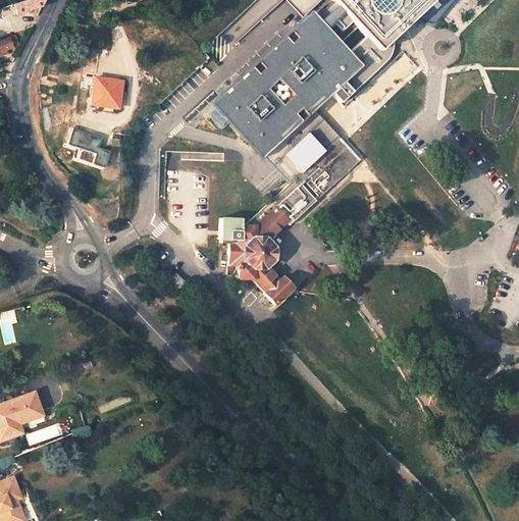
[(19,10),(44,2),(45,0),(24,0),(16,3),(19,10)]
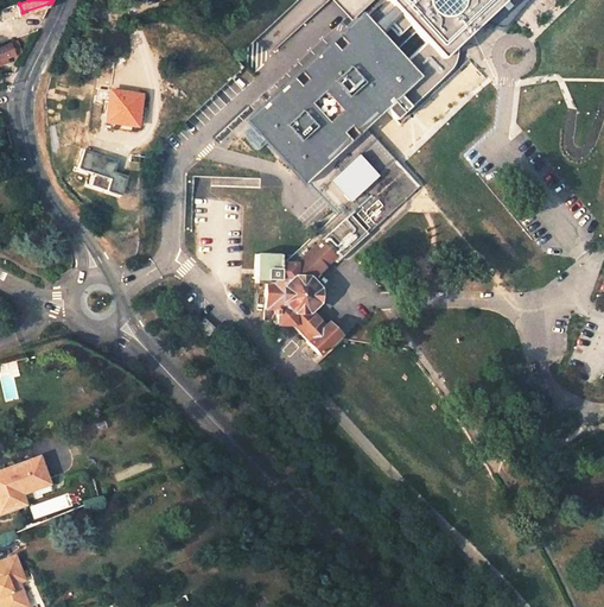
[(287,188),(215,183),(210,274),(267,278),(266,318),(279,318),(279,322),(297,322),(310,340),(309,341),(319,353),(341,334),(330,322),(326,326),(310,308),(318,299),(318,285),(312,279),(336,255),(339,259),(433,176),(517,280),(545,258),(458,153),(603,23),(603,18),(587,0),(559,0),(427,118),(421,124),(388,153),(398,164),(288,261),(284,261),(287,188)]
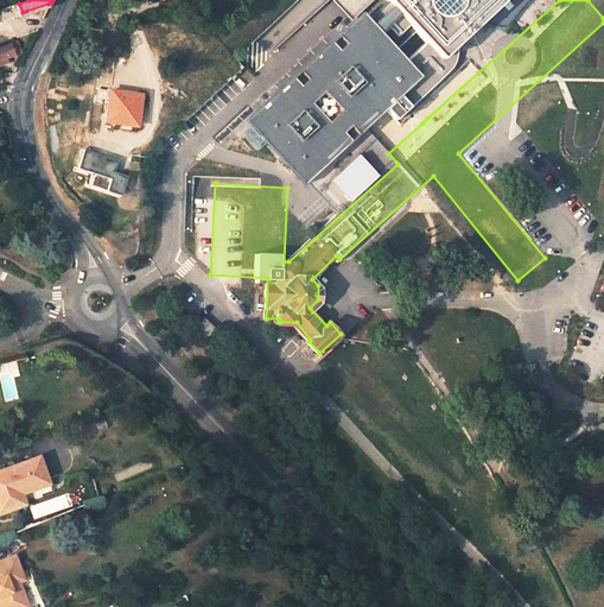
[(394,0),(374,18),(411,61),(419,52),(449,84),(475,59),(462,45),(489,20),(496,24),(500,25),(503,26),(509,25),(514,23),(533,0),(394,0)]
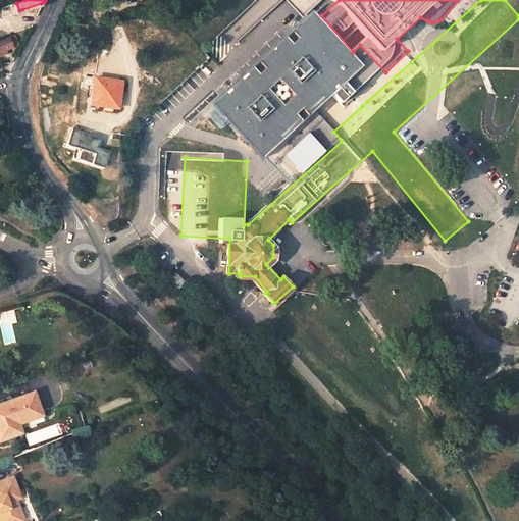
[(261,144),(330,82),(338,90),(344,85),(349,80),(365,65),(353,52),(321,15),(320,14),(222,101),(248,129),(246,131),(247,138),(254,143),(257,143),(259,141),(261,144)]
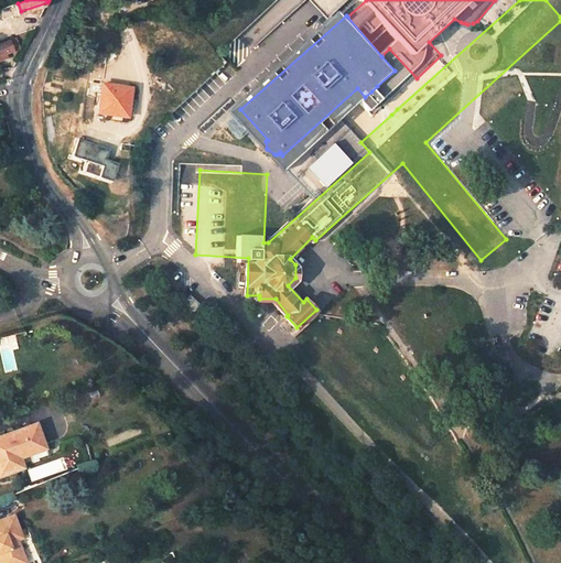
[(23,28),(23,32),(36,26),(41,19),(23,17),(23,28)]
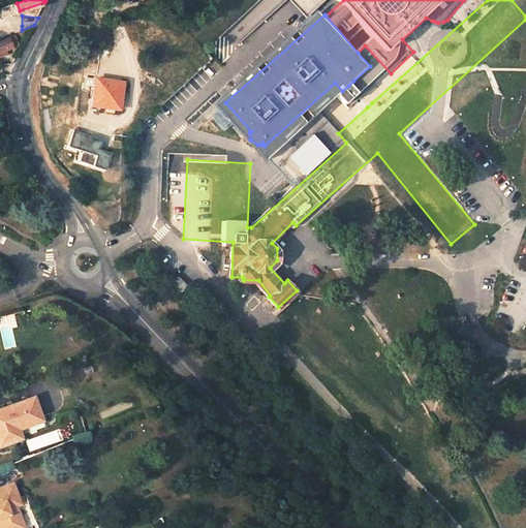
[(10,37),(0,39),(0,52),(13,48),(20,45),(17,35),(10,37)]
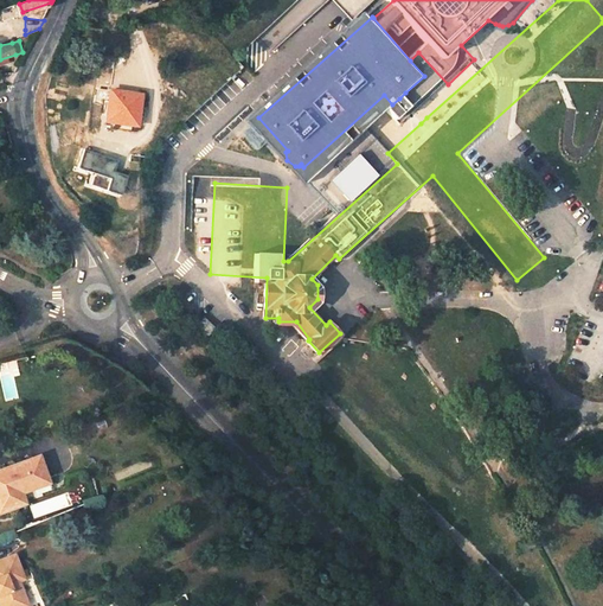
[(141,95),(111,91),(108,121),(138,125),(141,95)]
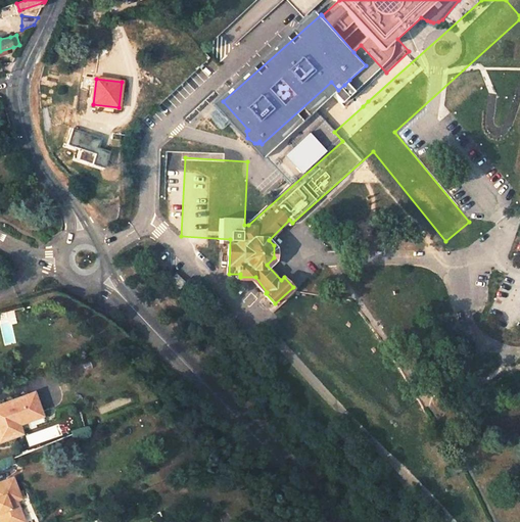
[(368,101),(349,80),(344,85),(363,106),(368,101)]
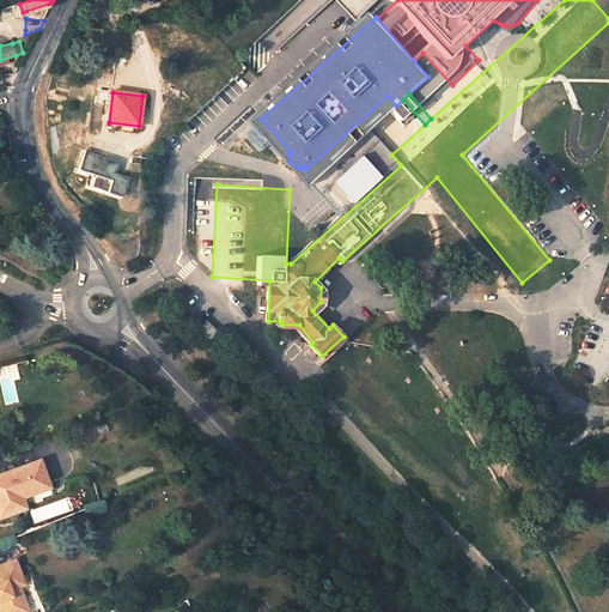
[(122,170),(126,158),(91,149),(86,167),(103,171),(99,183),(129,193),(135,174),(122,170)]
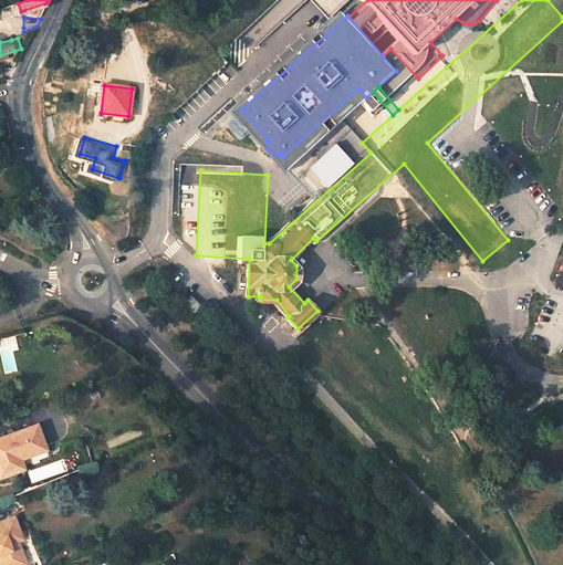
[(202,306),(193,295),(185,301),(196,313),(202,306)]
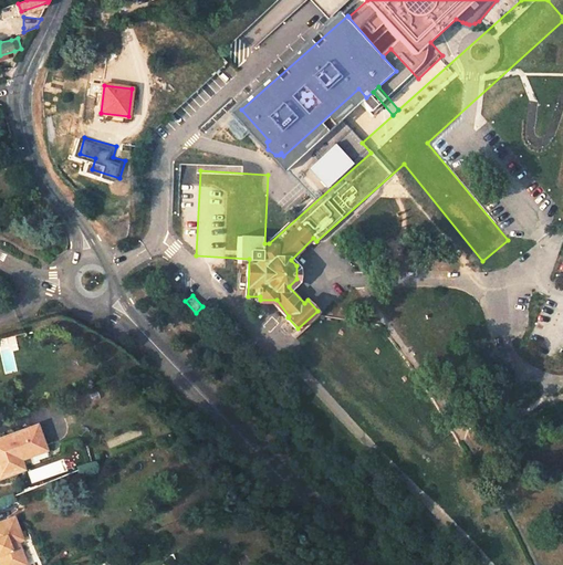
[(0,437),(0,470),(2,475),(22,468),(18,453),(41,445),(32,425),(0,437)]
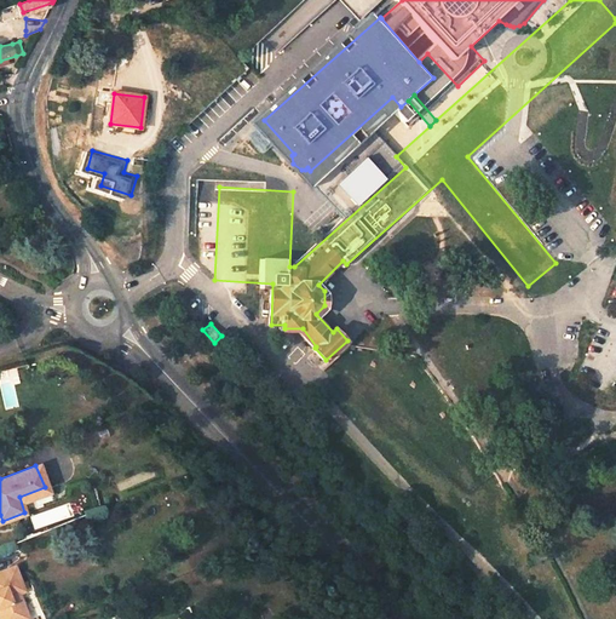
[(437,551),(431,544),(424,549),(430,556),(437,551)]
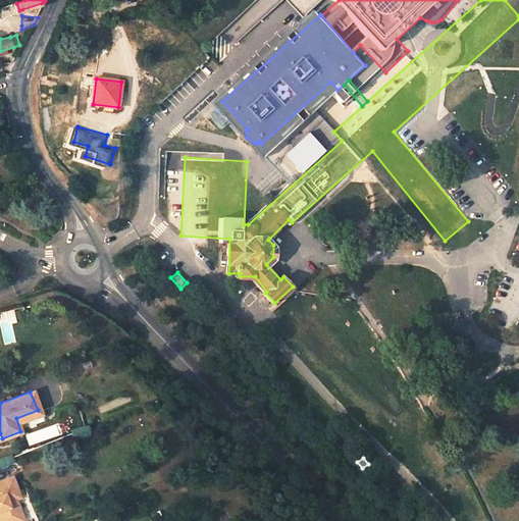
[(0,478),(0,509),(5,520),(19,520),(24,519),(16,496),(19,493),(12,474),(0,478)]
